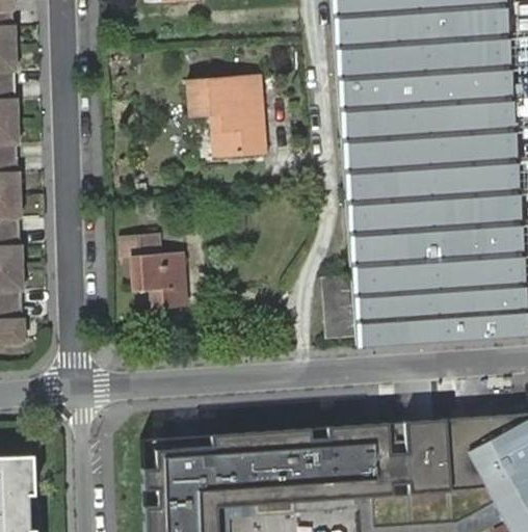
[(0,0),(0,10),(16,10),(16,0),(0,0)]
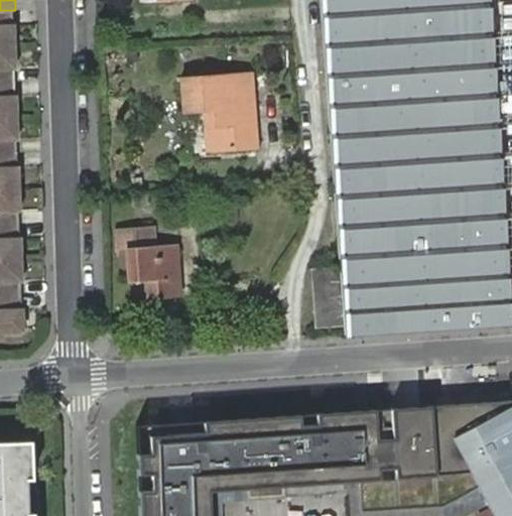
[(349,326),(350,335),(511,324),(511,264),(495,28),(493,0),(325,0),(329,41),(340,191),(345,266),(346,280),(347,295),(348,309),(349,326)]
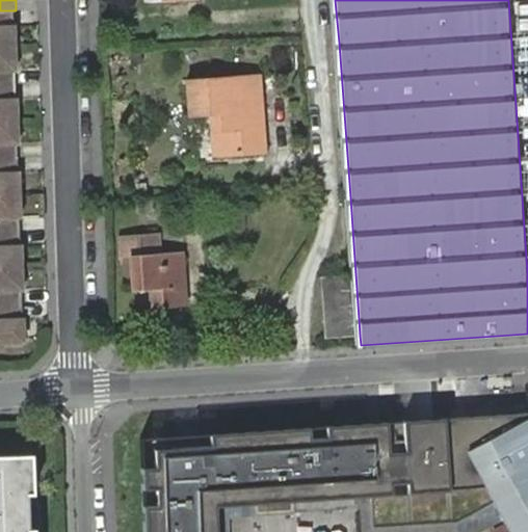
[(16,10),(0,10),(0,48),(18,48),(16,10)]
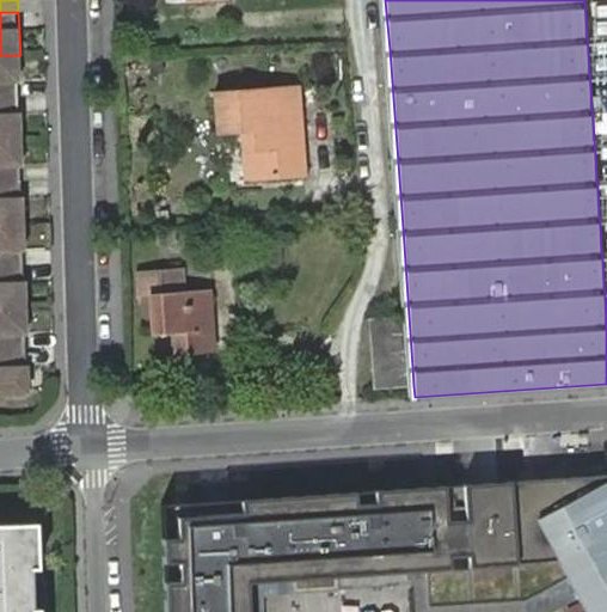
[(606,32),(587,34),(606,313),(606,32)]
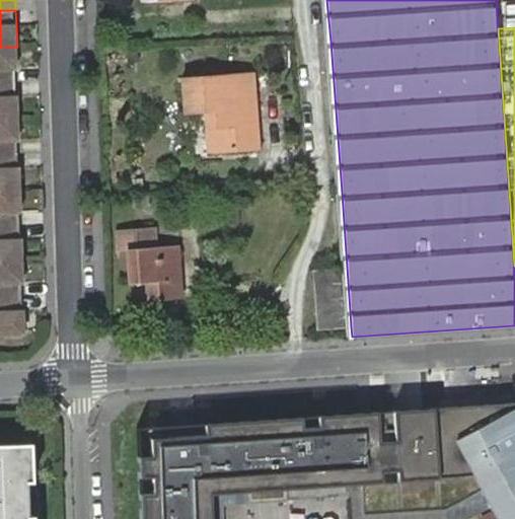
[(17,47),(0,47),(0,82),(18,82),(17,47)]
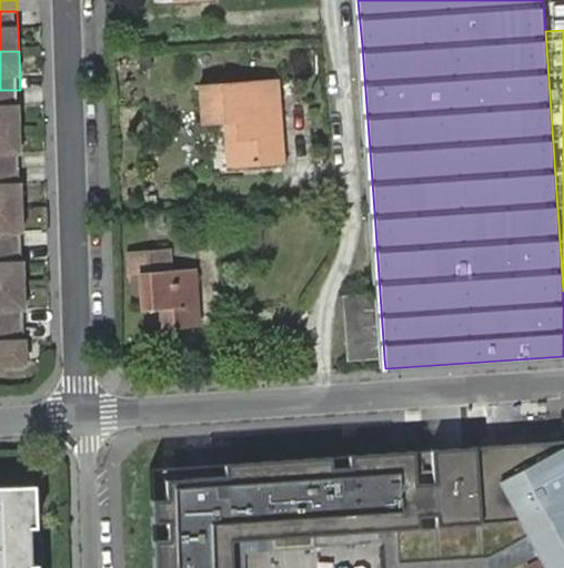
[(281,81),(259,82),(260,102),(282,101),(281,81)]
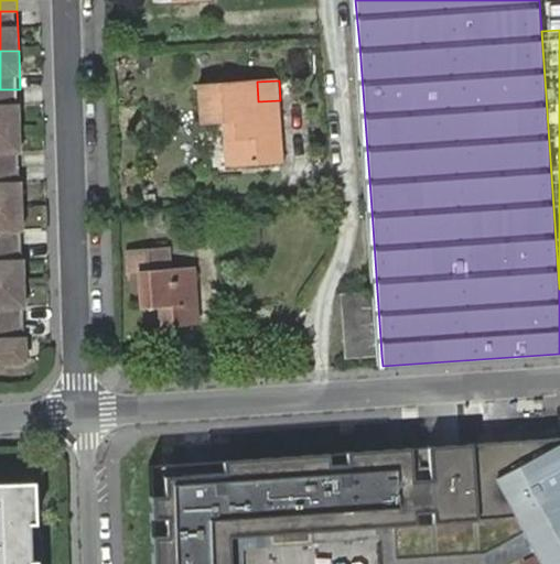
[(258,101),(257,82),(243,83),(243,85),(226,86),(226,84),(201,86),(203,122),(228,120),(228,139),(229,166),(284,162),(284,155),(282,134),(277,133),(276,116),(281,115),(280,100),(258,101)]
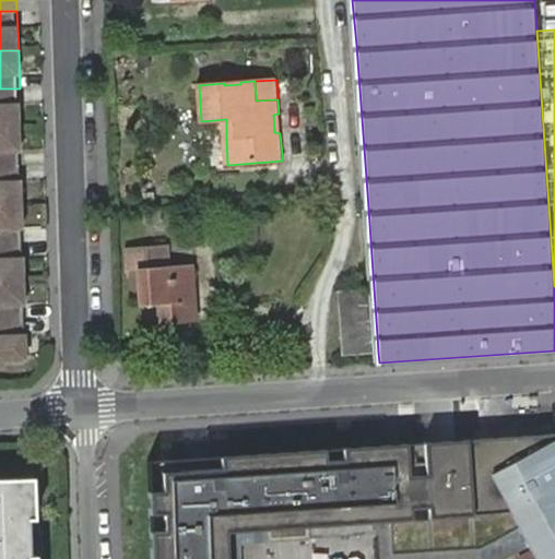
[(0,128),(21,127),(20,88),(0,88),(0,128)]
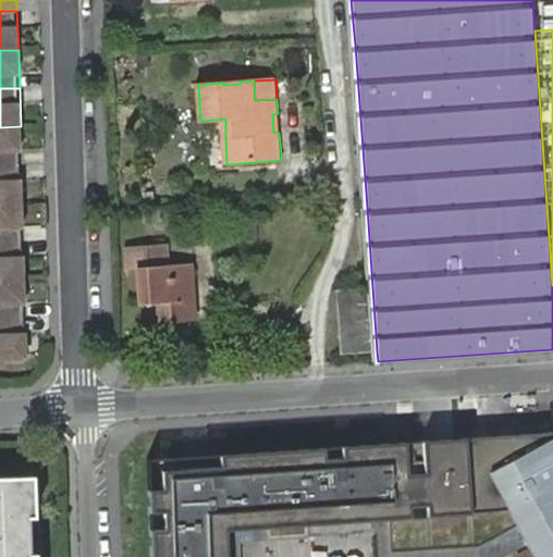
[(0,165),(22,165),(21,126),(0,127),(0,165)]
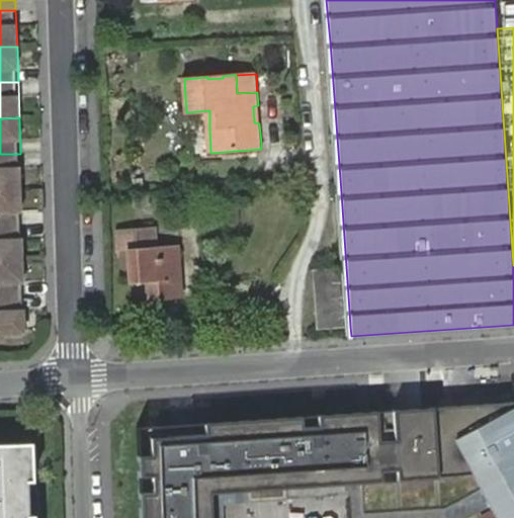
[(0,189),(21,189),(20,154),(0,154),(0,189)]
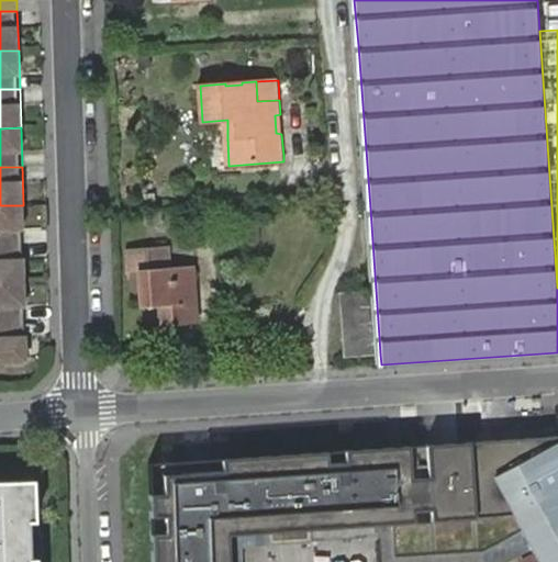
[(0,244),(24,244),(23,205),(0,205),(0,244)]
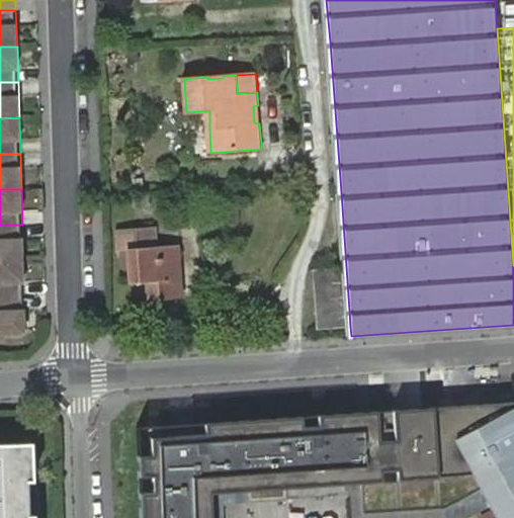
[(0,260),(23,260),(22,225),(0,225),(0,260)]
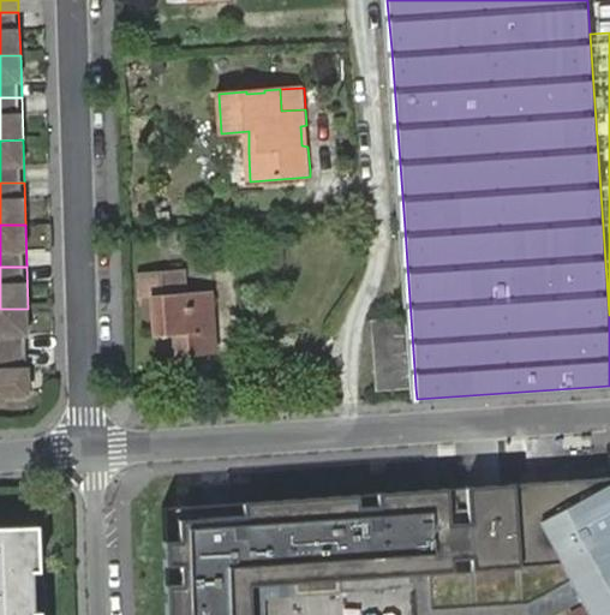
[(180,354),(219,351),(214,292),(189,294),(187,269),(143,273),(144,297),(155,297),(157,334),(178,333),(180,354)]
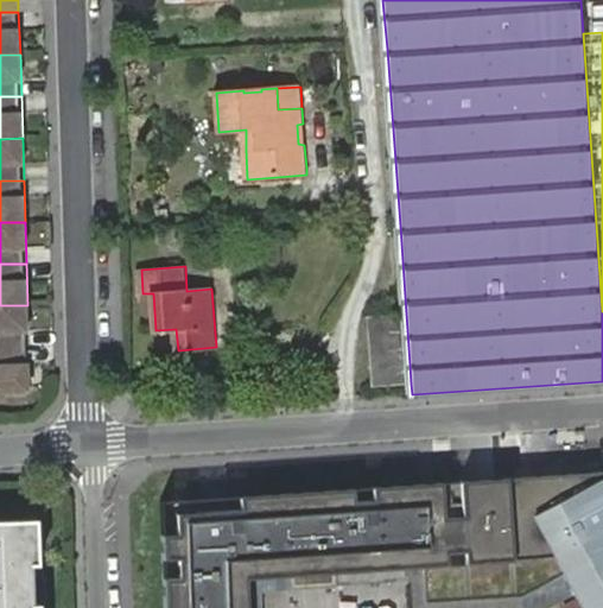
[(0,347),(29,347),(27,305),(0,305),(0,347)]
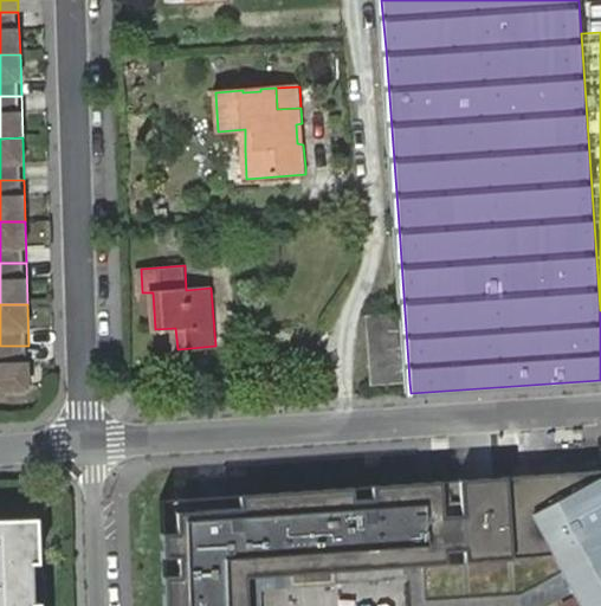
[(406,329),(405,313),(370,315),(372,333),(406,329)]
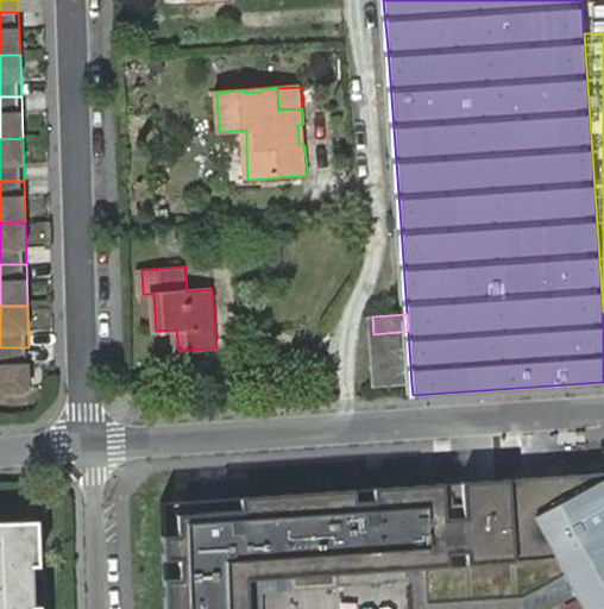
[(408,331),(373,334),(375,352),(409,349),(408,331)]
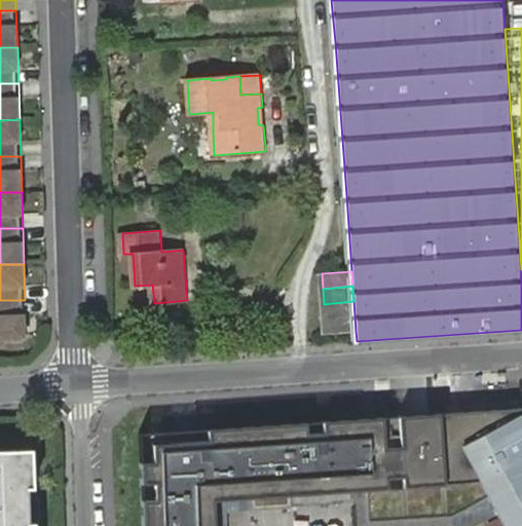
[(0,337),(26,336),(25,300),(0,300),(0,337)]
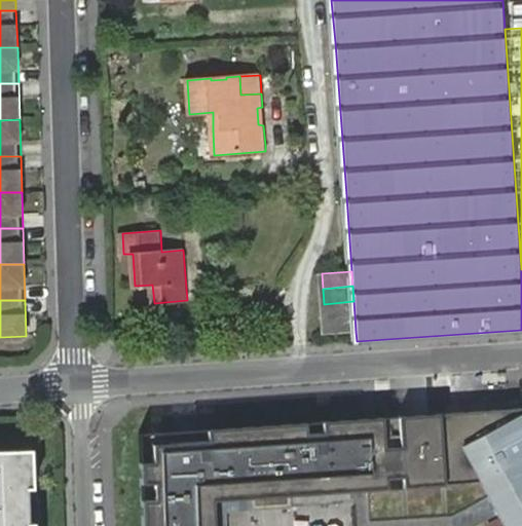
[(324,304),(325,318),(355,315),(353,301),(324,304)]
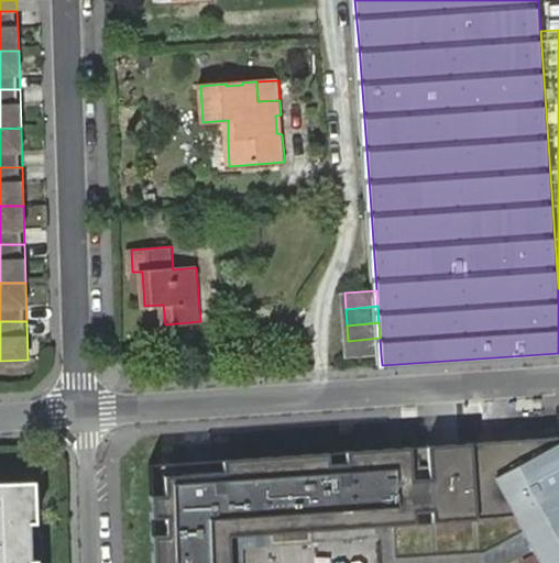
[(349,357),(381,355),(380,338),(348,341),(349,357)]
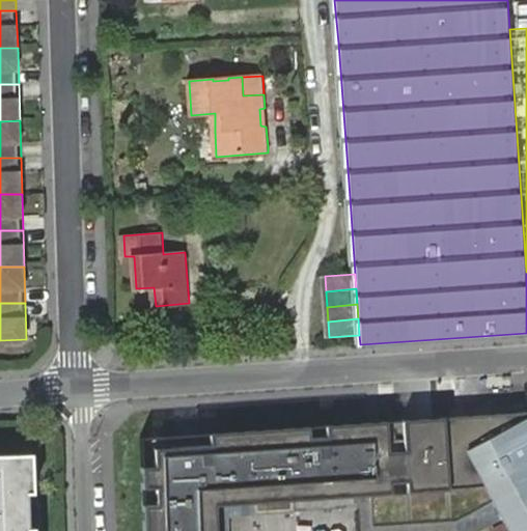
[(373,527),(462,520),(497,501),(512,530),(526,530),(526,411),(405,420),(407,451),(391,452),(389,421),(329,426),(329,438),(312,440),(311,427),(212,435),(213,446),(157,450),(158,469),(144,469),(146,530),(218,530),(218,506),(255,503),(256,515),(297,512),(296,500),(371,494),(373,527)]
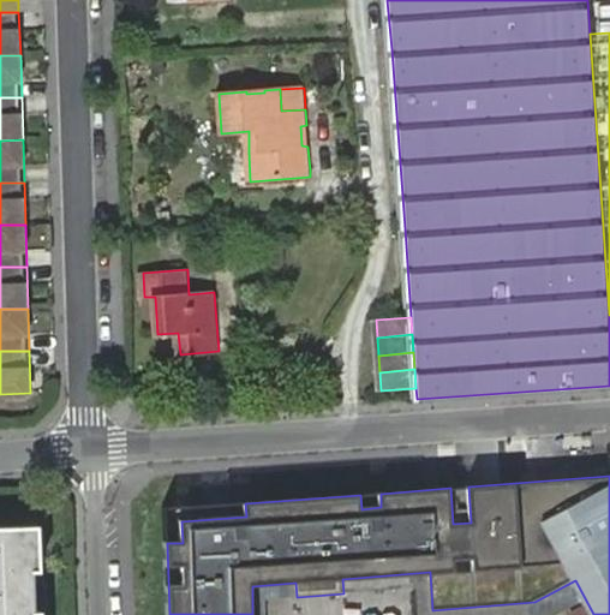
[(39,526),(0,527),(0,614),(41,614),(42,611),(35,613),(34,569),(40,569),(39,526)]
